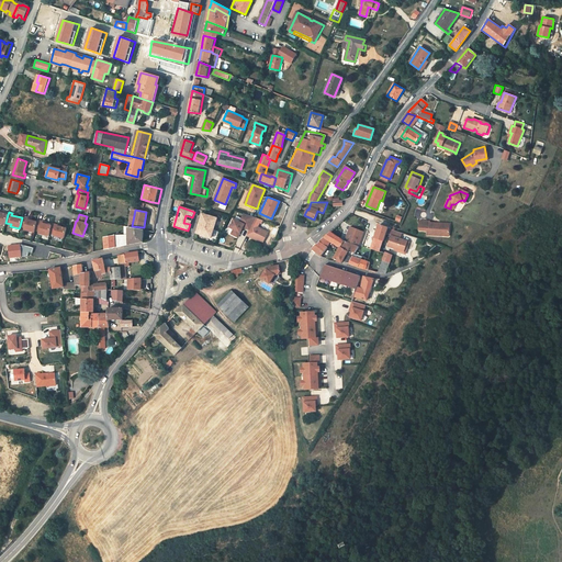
[(208,222),(205,229),(199,227),(197,234),(211,238),(217,218),(202,214),(201,221),(208,222)]
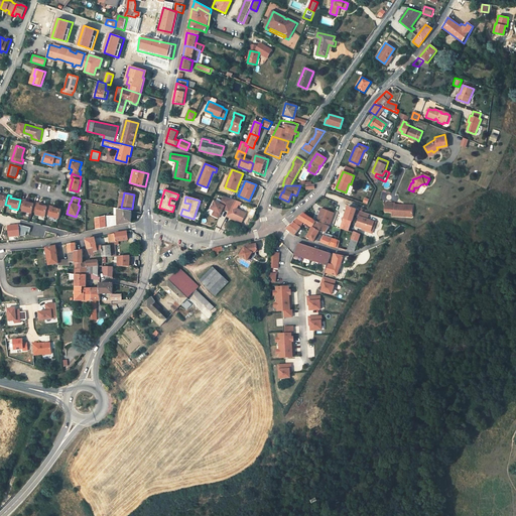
[(216,213),(215,216),(219,219),(224,209),(229,212),(232,206),(235,201),(224,197),(220,205),(214,202),(210,209),(214,211),(216,212),(216,213)]
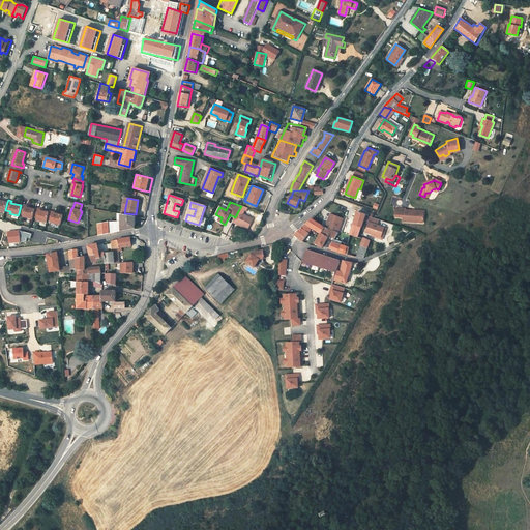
[(32,217),(34,209),(30,208),(25,207),(26,204),(25,204),(22,214),(24,215),(23,216),(32,219),(32,217)]
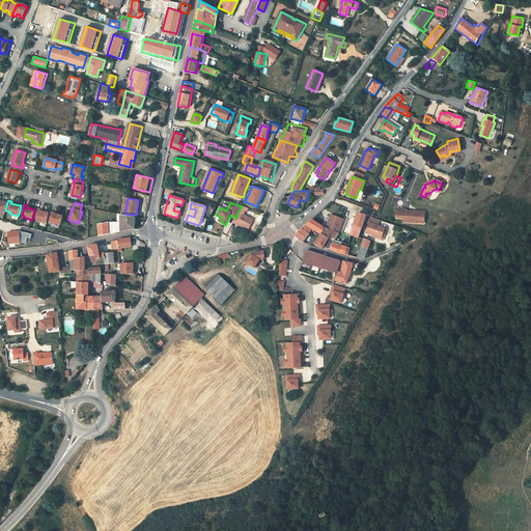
[(38,211),(39,208),(35,207),(34,210),(32,218),(36,219),(36,220),(46,223),(47,221),(49,213),(44,212),(38,211)]
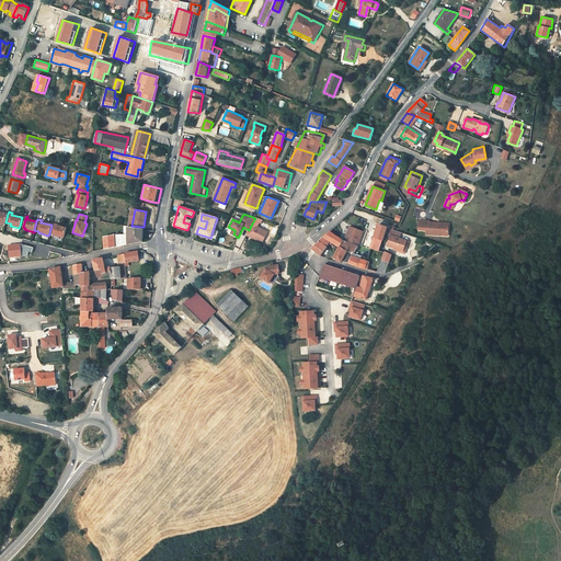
[(441,236),(442,231),(449,232),(449,224),(439,222),(439,225),(436,225),(436,222),(430,222),(430,220),(420,219),(419,229),(427,230),(426,235),(441,236)]
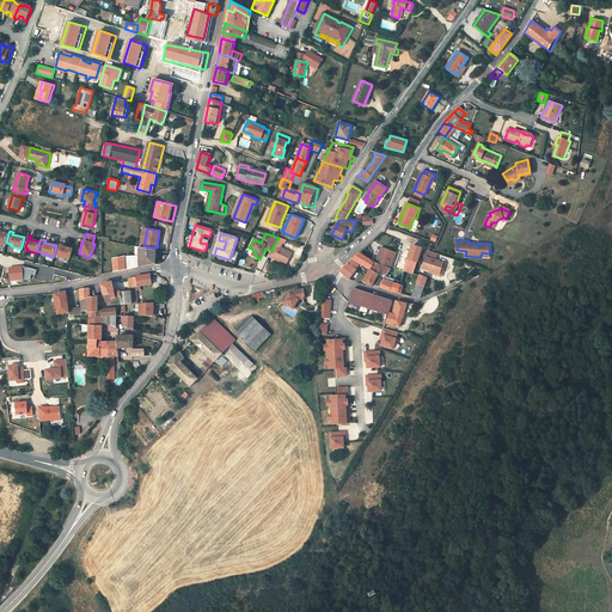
[(61,246),(62,244),(56,243),(56,245),(54,255),(59,256),(59,257),(69,261),(72,250),(66,248),(61,246)]
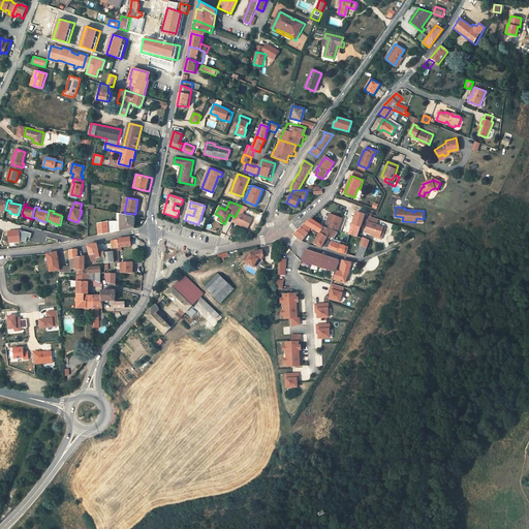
[(243,214),(238,211),(235,217),(232,221),(247,229),(253,219),(243,214)]
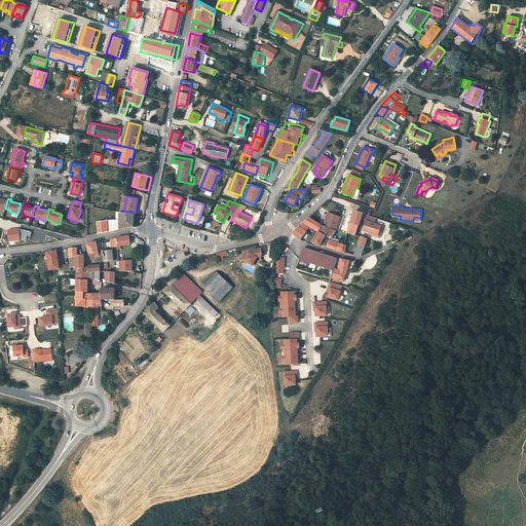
[(348,233),(355,235),(362,219),(363,214),(354,211),(347,233),(348,233)]
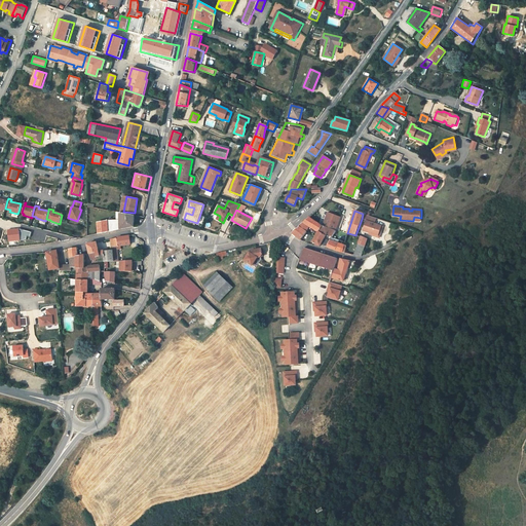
[(108,220),(98,223),(99,234),(112,232),(135,227),(135,215),(120,213),(120,220),(108,220)]
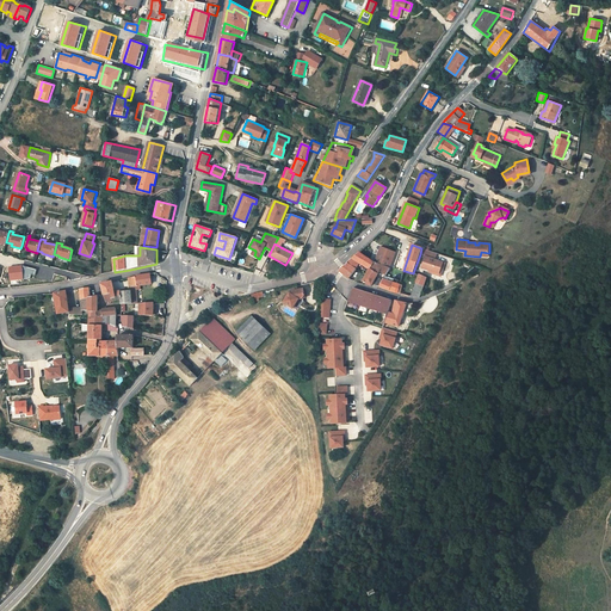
[(374,263),(390,267),(395,252),(380,247),(374,263)]
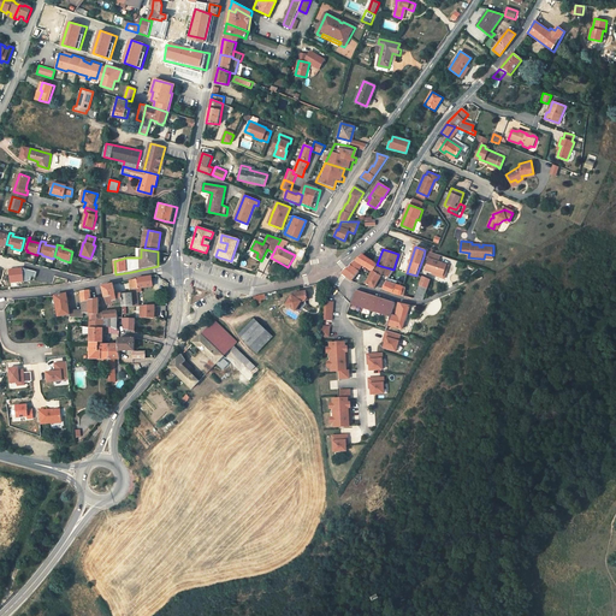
[(440,255),(431,252),(428,258),(425,268),(432,271),(434,272),(434,274),(442,277),(446,264),(438,261),(440,255)]
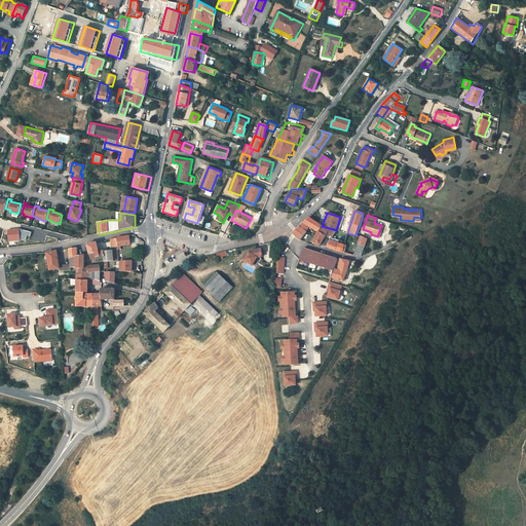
[(305,221),(298,227),(306,231),(309,227),(320,232),(322,226),(309,218),(305,221)]
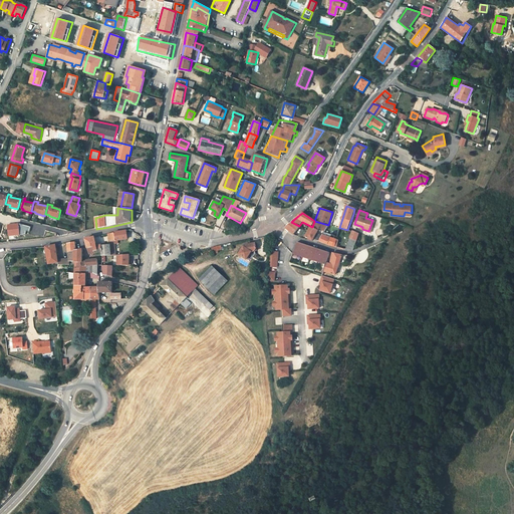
[(312,240),(313,239),(318,229),(324,231),(324,232),(325,233),(328,225),(314,221),(312,227),(309,231),(305,236),(312,240)]
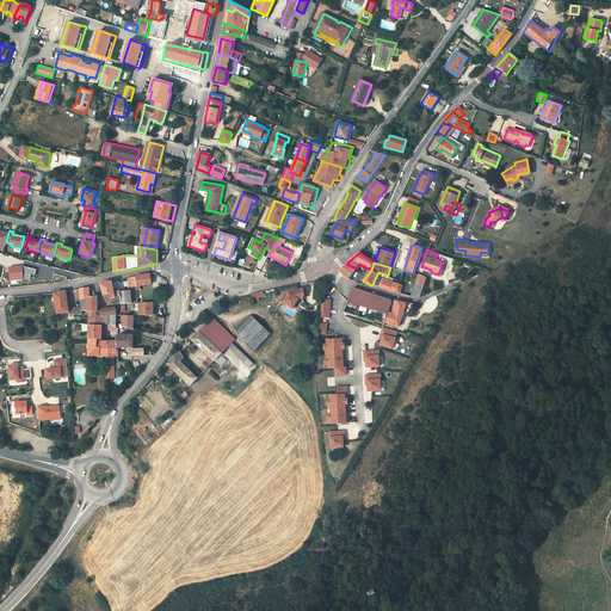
[(338,271),(349,279),(357,269),(356,269),(346,264),(338,271)]
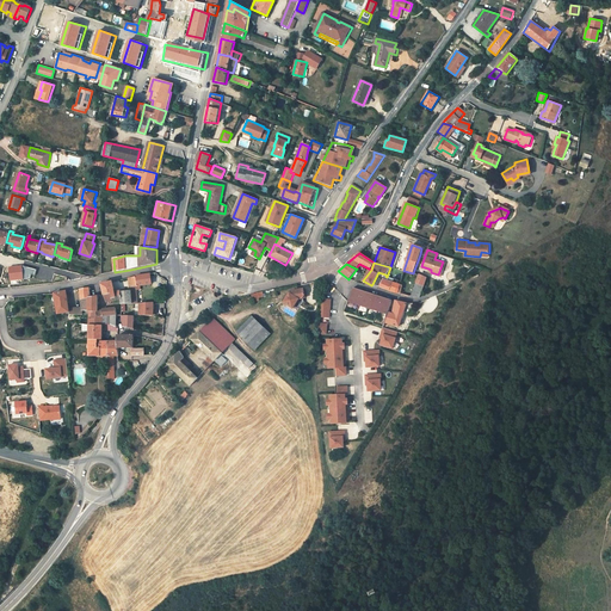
[(8,267),(10,279),(29,278),(30,273),(34,275),(35,270),(23,266),(22,267),(22,266),(8,267)]
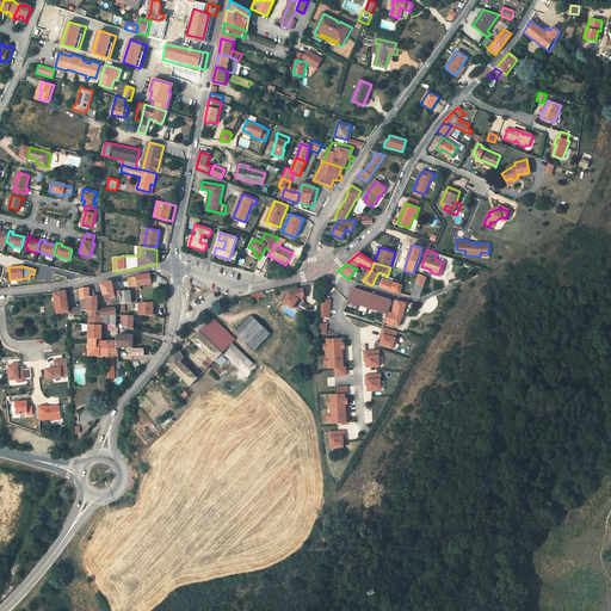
[(136,277),(139,287),(152,284),(150,275),(136,277)]
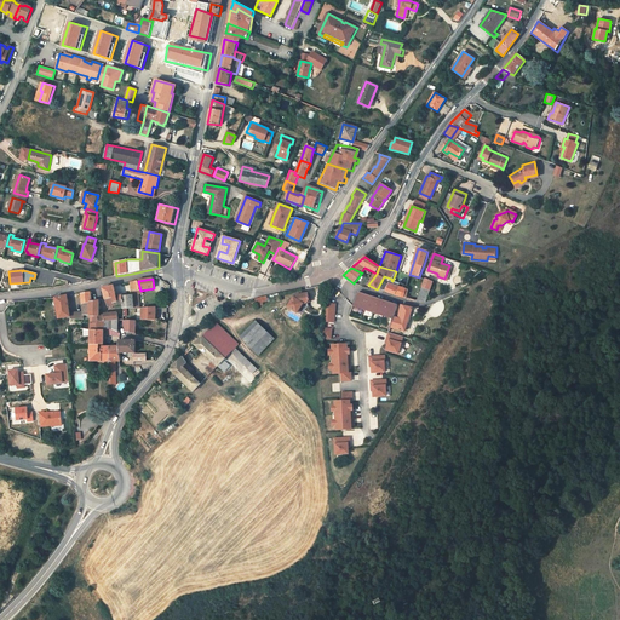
[(425,280),(422,287),(430,292),(432,282),(425,280)]
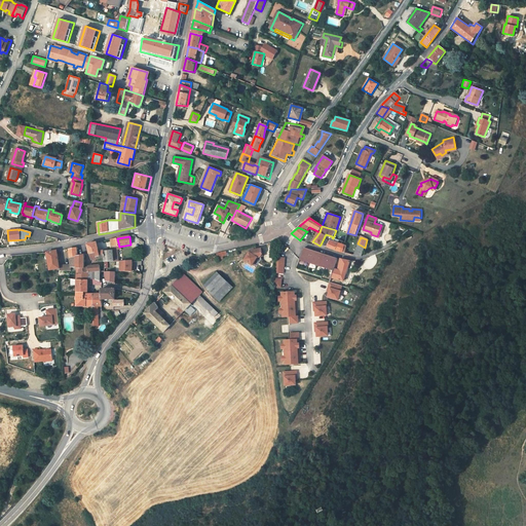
[(112,246),(106,247),(106,251),(112,250),(112,248),(119,247),(117,238),(111,239),(112,246)]
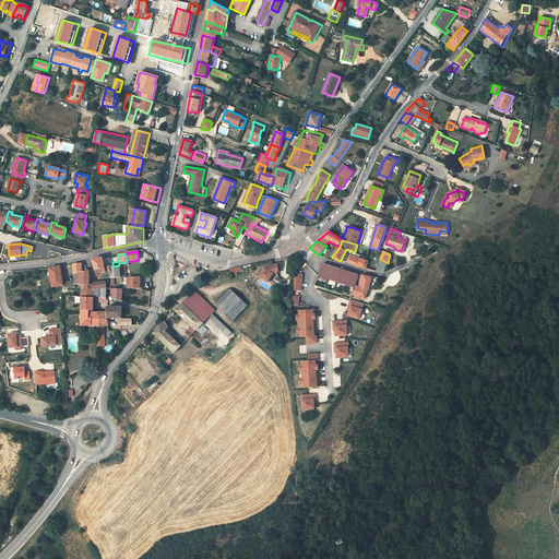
[(351,254),(346,262),(357,266),(364,269),(366,261),(351,254)]
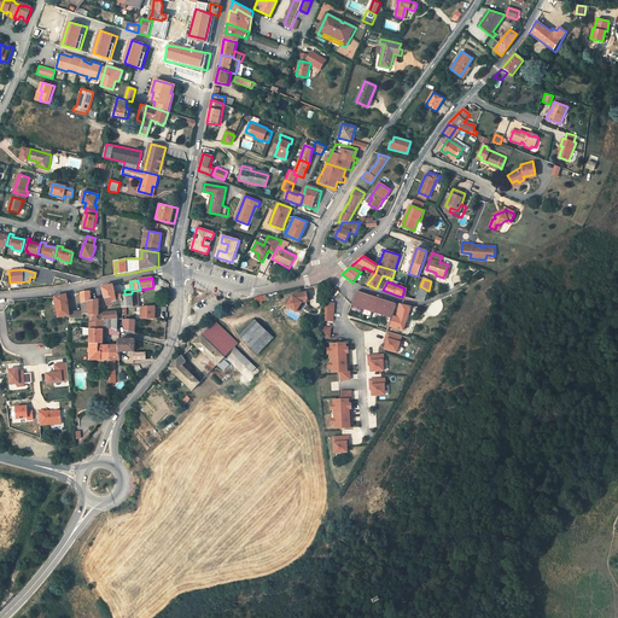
[(122,303),(122,295),(117,296),(115,285),(103,287),(105,298),(112,297),(114,303),(114,305),(122,303)]
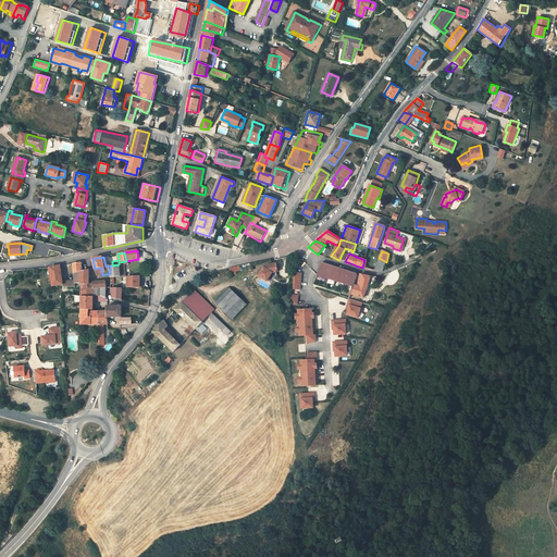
[(371,270),(383,272),(386,262),(379,258),(371,270)]
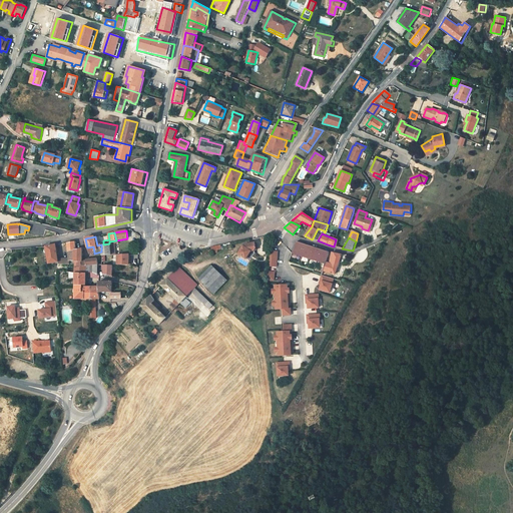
[(101,251),(102,255),(110,255),(113,254),(113,243),(116,242),(116,240),(109,241),(109,243),(103,244),(101,244),(101,251)]
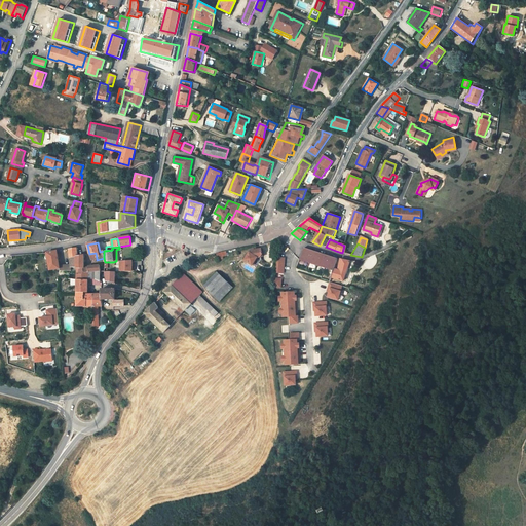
[(257,257),(262,255),(261,247),(253,249),(251,252),(250,251),(243,260),(252,265),(257,257)]
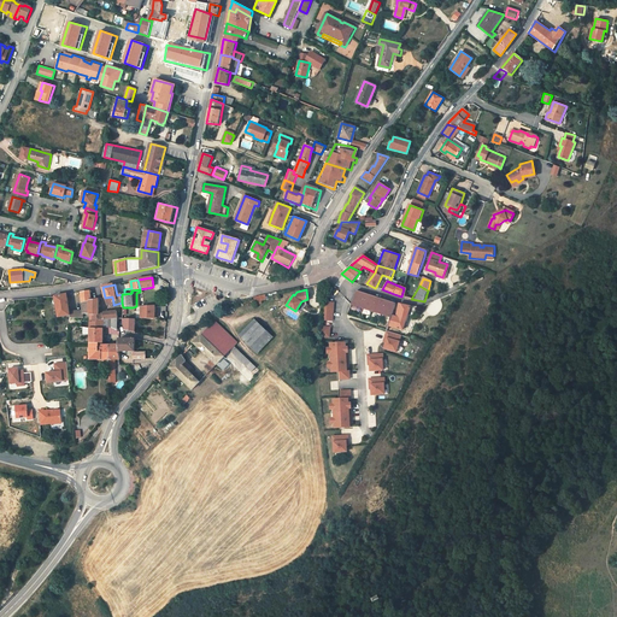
[(363,292),(357,292),(351,305),(391,319),(392,316),(395,303),(389,301),(380,298),(370,294),(369,294),(363,292)]
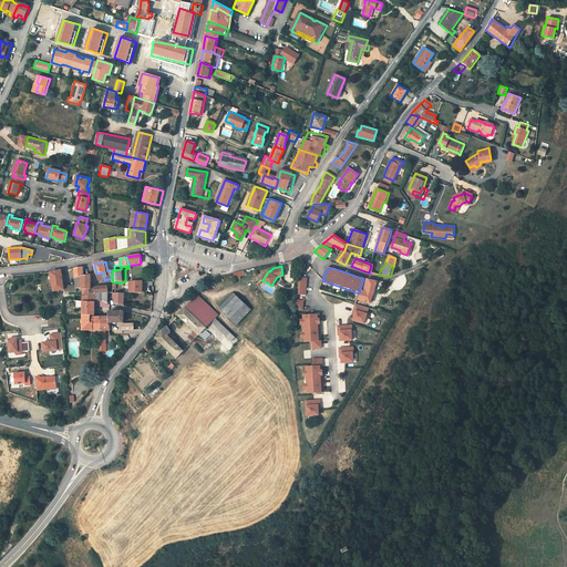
[(52,281),(63,280),(62,270),(51,272),(52,281)]
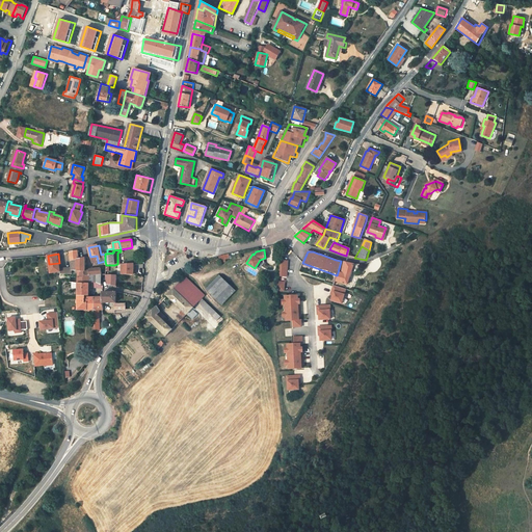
[(79,277),(88,276),(88,271),(84,271),(85,258),(86,258),(85,256),(83,256),(83,259),(78,259),(77,260),(78,273),(78,277),(79,277)]
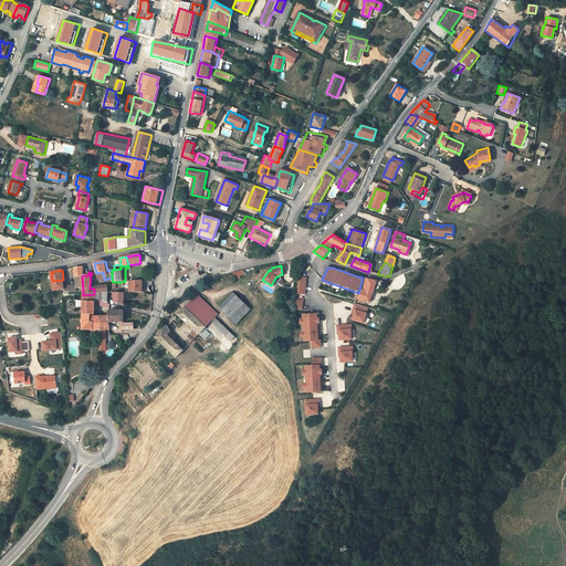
[(307,278),(300,276),(299,284),(299,293),(306,294),(307,278)]
